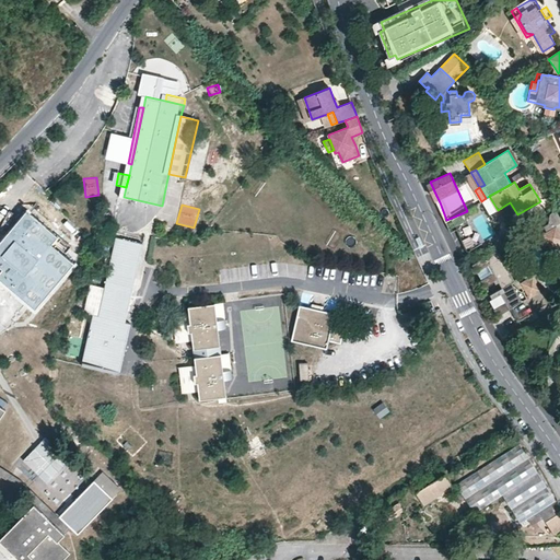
[(0,270),(0,279),(35,308),(73,264),(72,263),(50,244),(57,235),(26,210),(9,230),(0,241),(0,266),(2,268),(0,270)]
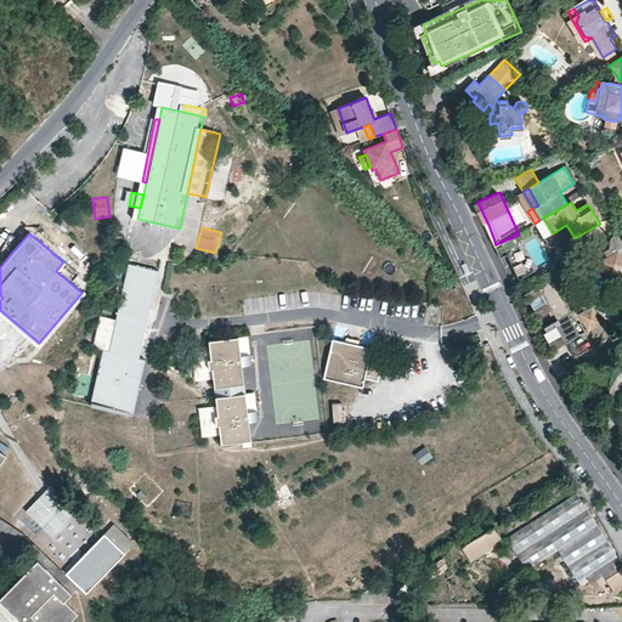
[(621,249),(621,238),(621,237),(616,236),(612,238),(611,242),(611,244),(612,247),(611,248),(614,254),(621,249)]
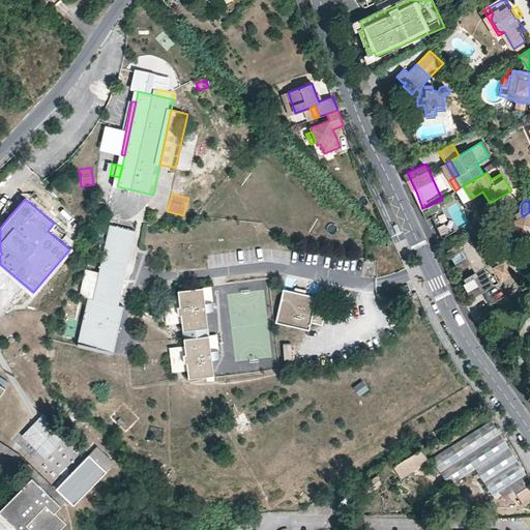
[(443,235),(445,235),(460,227),(448,205),(436,211),(432,213),(437,224),(443,235)]
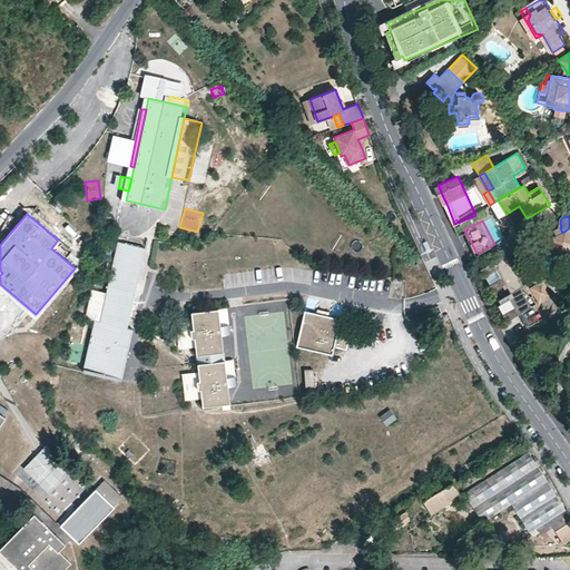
[(567,255),(569,253),(569,228),(562,233),(560,227),(553,231),(557,236),(553,238),(556,242),(550,245),(553,251),(559,247),(561,252),(563,249),(567,255)]
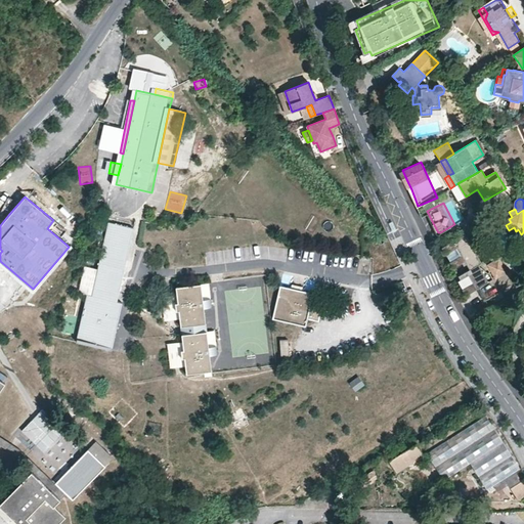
[(134,227),(108,222),(101,254),(127,260),(134,227)]
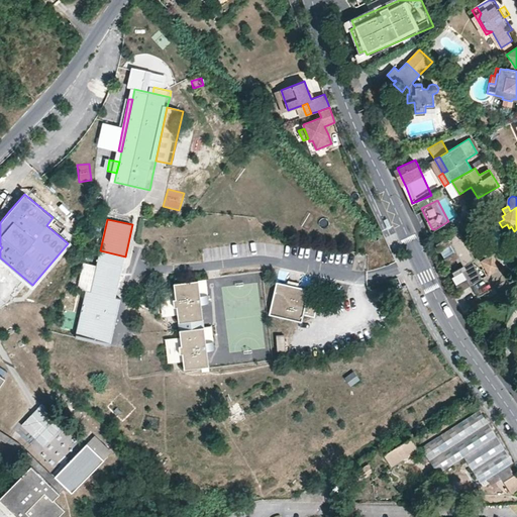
[(463,226),(436,241),(443,255),(451,270),(476,256),(472,250),(476,248),(472,240),(468,242),(463,235),(468,233),(463,226)]
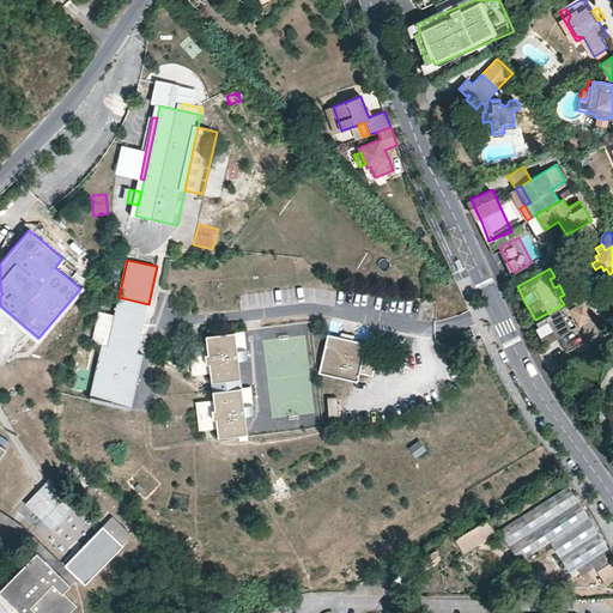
[(149,304),(119,297),(116,307),(146,313),(149,304)]
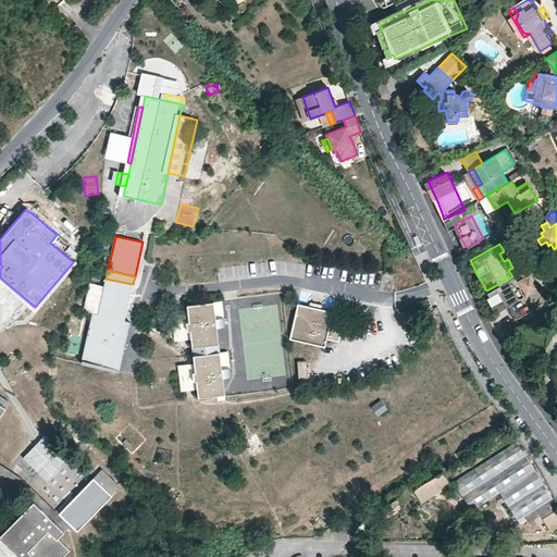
[(542,284),(534,271),(520,279),(527,293),(542,284)]
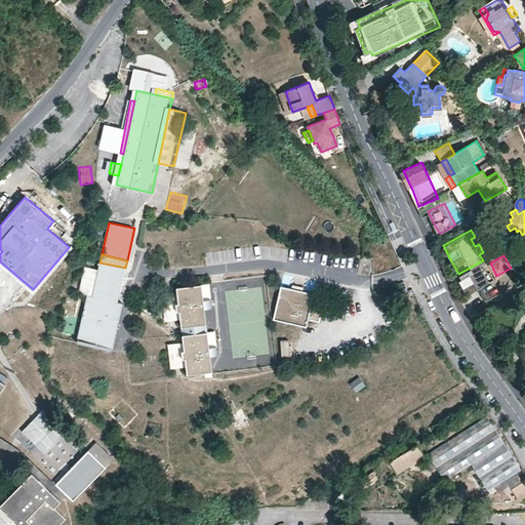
[(125,268),(99,263),(93,288),(119,294),(125,268)]
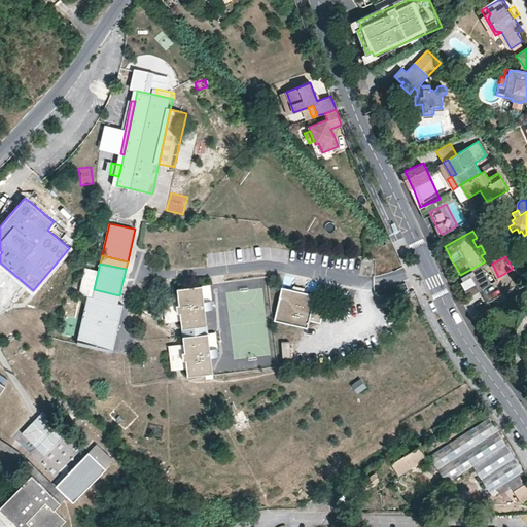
[(483,267),(459,280),(466,294),(479,287),(482,293),(486,301),(503,291),(493,272),(491,273),(483,267)]
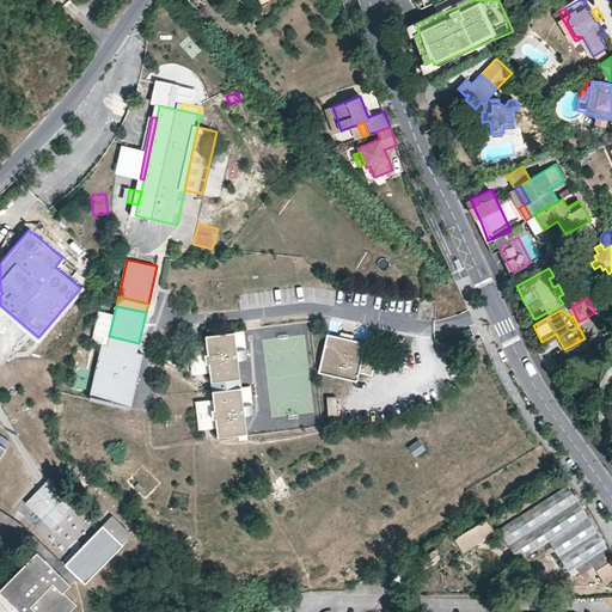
[(228,341),(227,331),(206,334),(208,353),(204,354),(206,363),(209,362),(214,408),(212,408),(212,417),(215,417),(218,436),(239,434),(238,424),(244,423),(244,417),(245,417),(245,414),(255,414),(254,404),(244,404),(244,402),(242,402),(242,397),(236,397),(232,369),(238,368),(237,362),(239,362),(239,359),(248,357),(246,348),(238,349),(237,347),(234,347),(234,341),(228,341)]
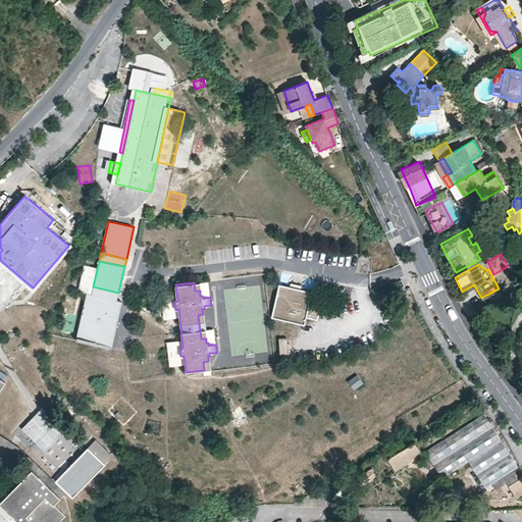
[(302,289),(290,286),(279,283),(272,317),(305,324),(313,292),(302,289)]
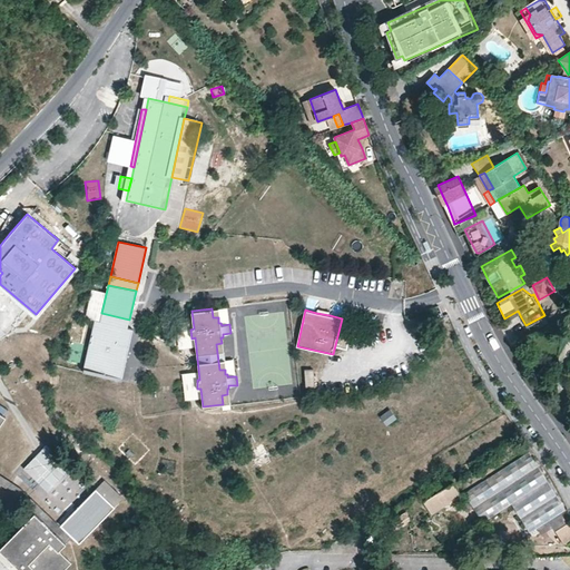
[(129,320),(101,313),(100,321),(127,327),(129,320)]
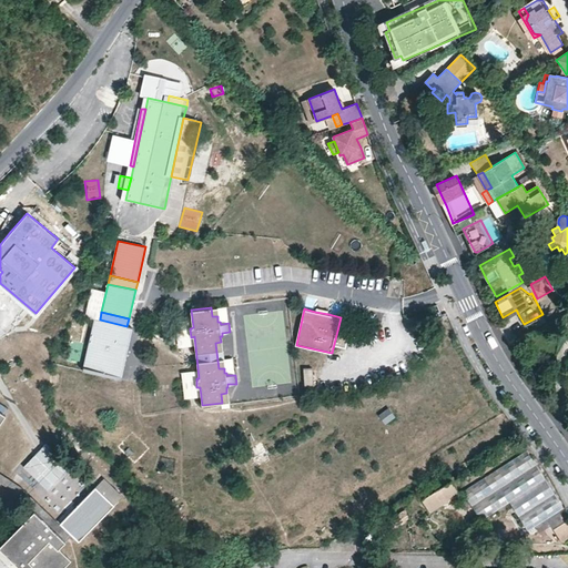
[(100,320),(94,318),(83,367),(121,376),(132,327),(127,326),(100,320)]
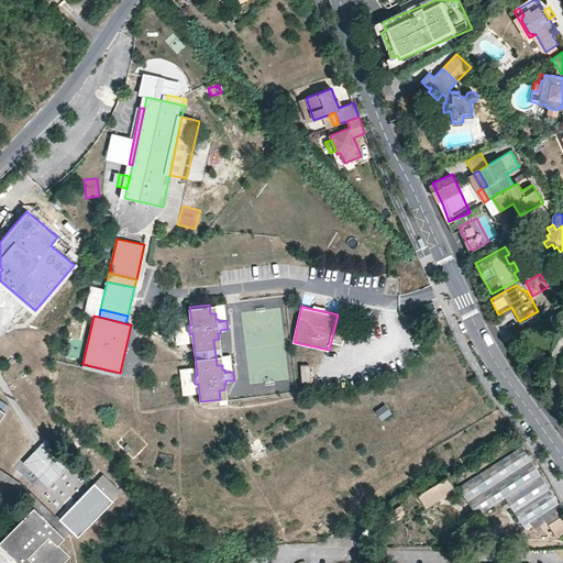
[(224,370),(220,333),(218,333),(219,339),(213,340),(217,365),(222,365),(222,370),(224,370)]
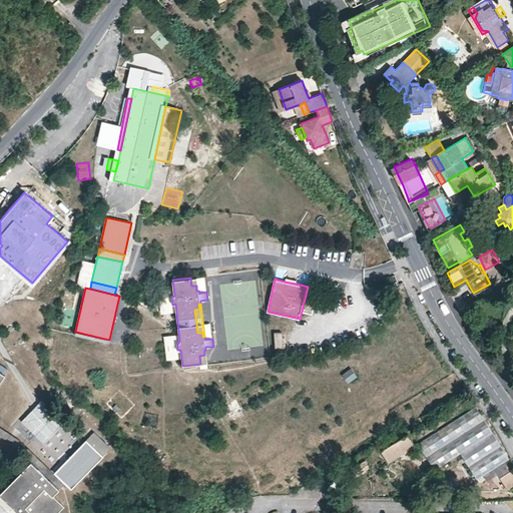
[(109,340),(75,332),(74,335),(75,335),(109,343),(109,340)]
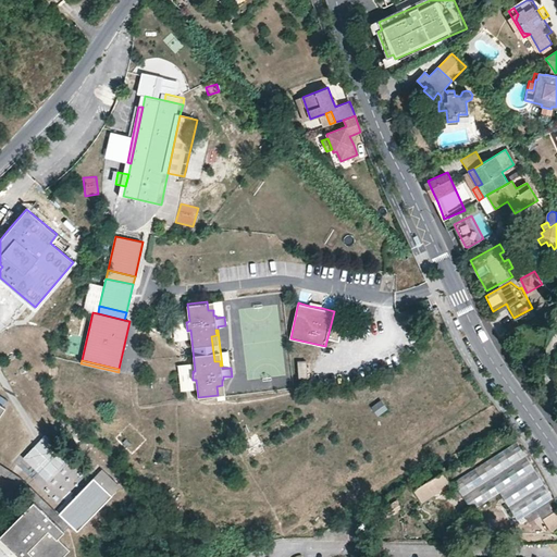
[(297,379),(309,378),(308,360),(297,361),(297,379)]
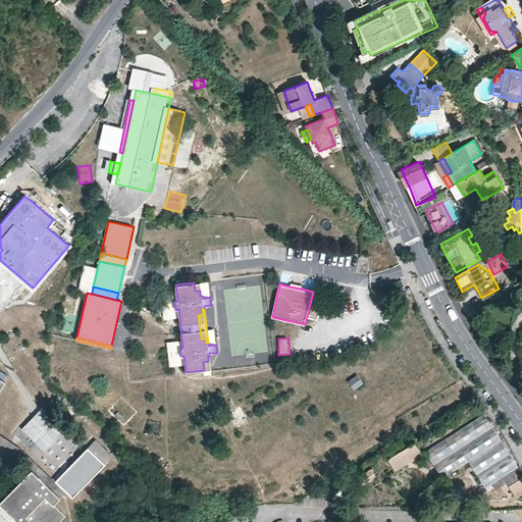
[(354,390),(363,383),(357,374),(348,381),(354,390)]
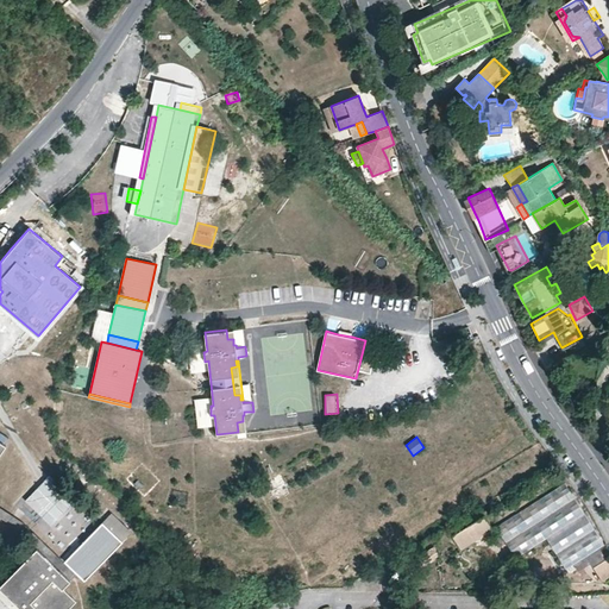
[(90,441),(81,452),(96,464),(105,453),(90,441)]
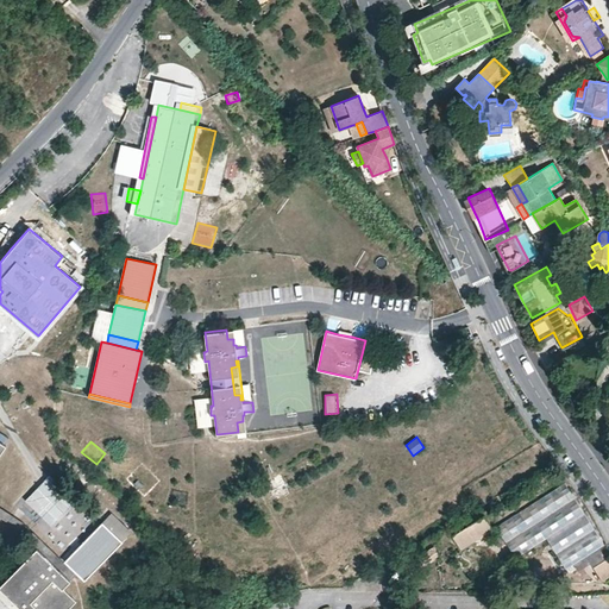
[(514,558),(546,538),(583,515),(565,483),(495,527),(514,558)]
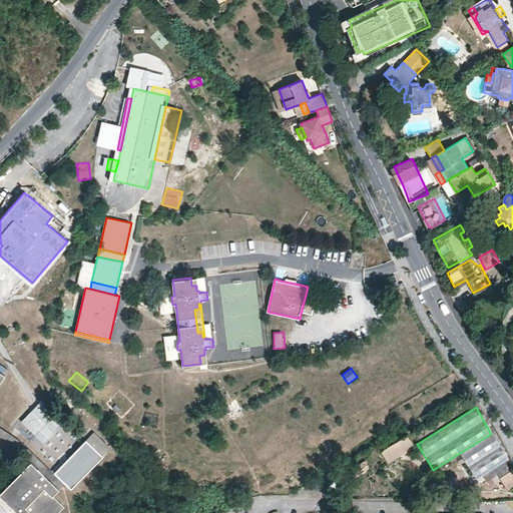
[(111,448),(94,432),(86,440),(103,456),(111,448)]
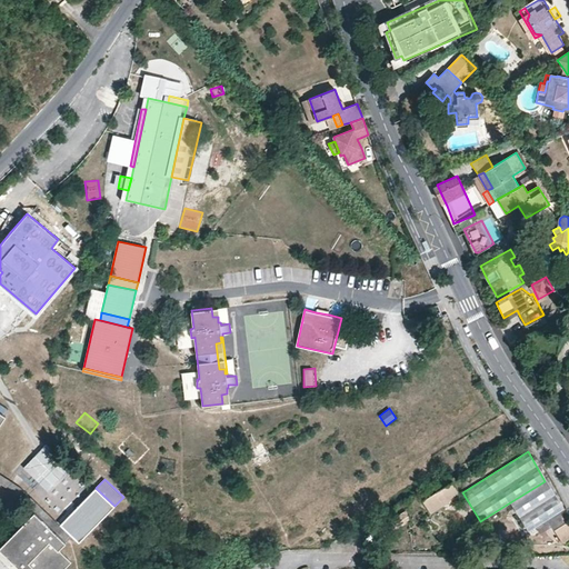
[(545,481),(510,502),(528,531),(536,526),(560,511),(545,481)]
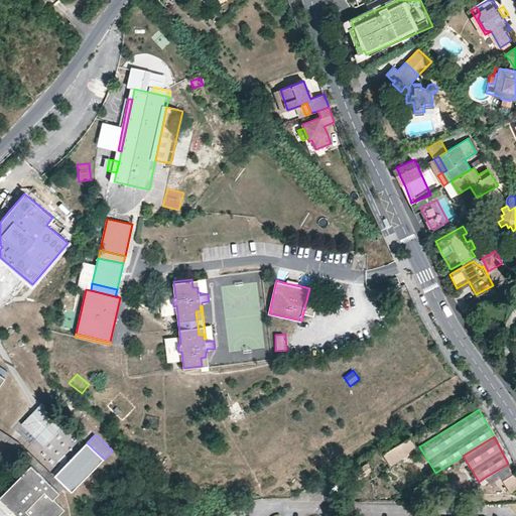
[(409,437),(382,454),(389,465),(416,448),(409,437)]
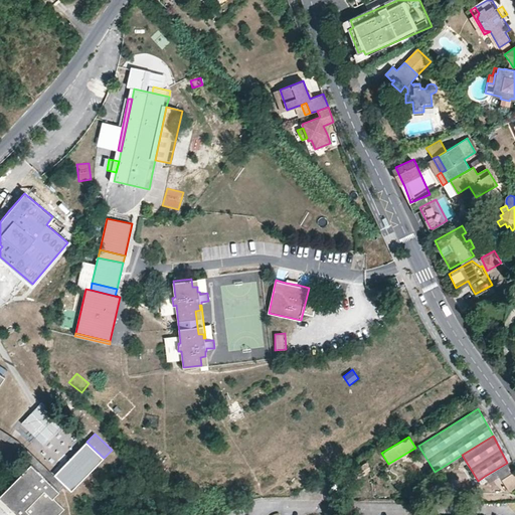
[(87,442),(54,475),(71,491),(104,458),(87,442)]
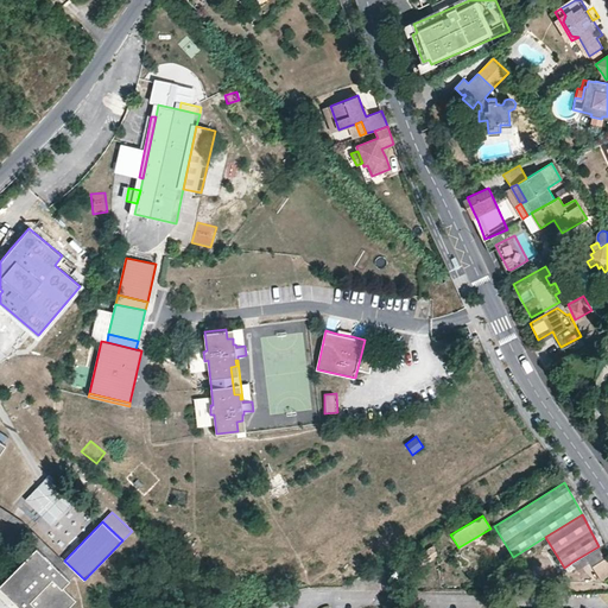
[(607,574),(607,562),(599,546),(572,562),(577,569),(589,562),(600,580),(607,574)]
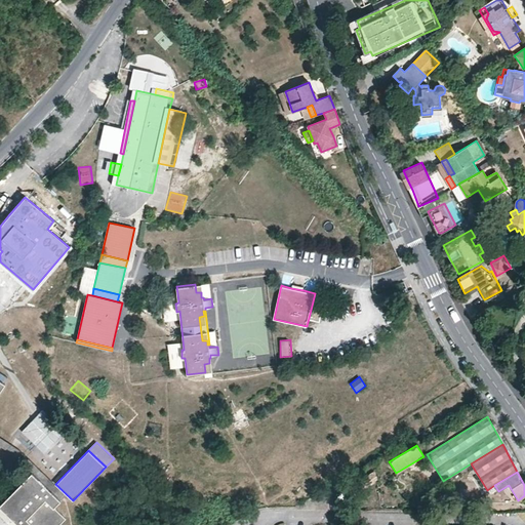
[(32,473),(0,505),(0,508),(17,524),(58,524),(66,518),(53,507),(59,500),(32,473)]
